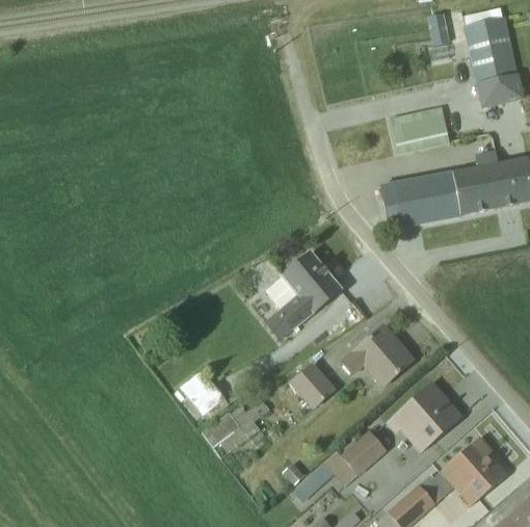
[(501,7),(464,15),(466,24),(464,24),(480,107),(523,99),(505,15),(502,15),(501,7)]
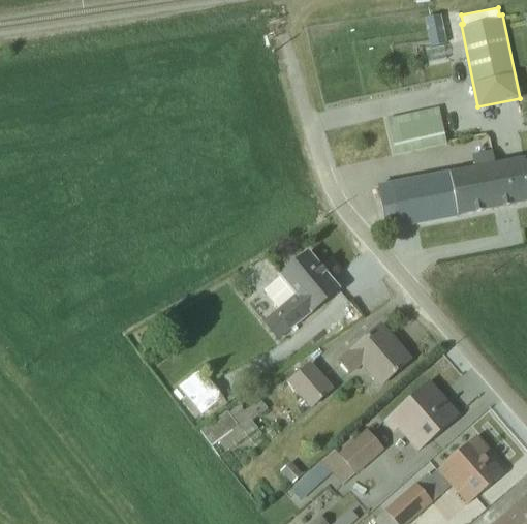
[(441,11),(425,16),(431,44),(447,41),(441,11)]
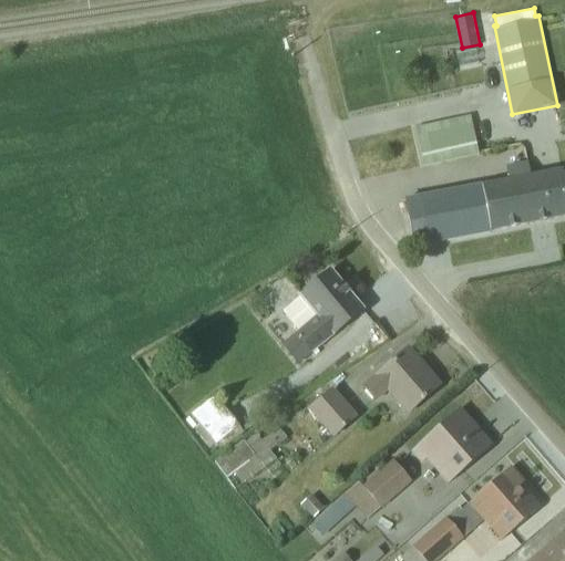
[(478,48),(455,52),(459,65),(481,61),(478,48)]
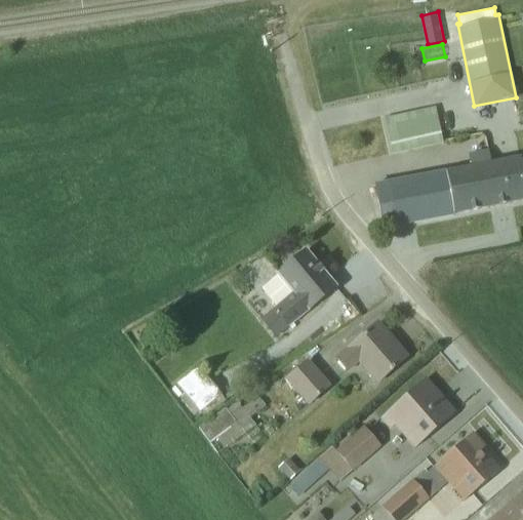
[(435,106),(386,117),(394,152),(443,140),(435,106)]
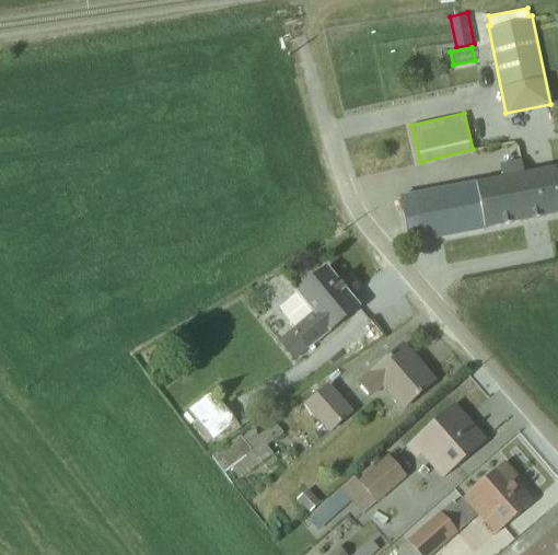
[(400,196),(408,239),(557,210),(557,170),(556,170),(555,165),(526,171),(523,155),(499,161),(502,177),(400,196)]
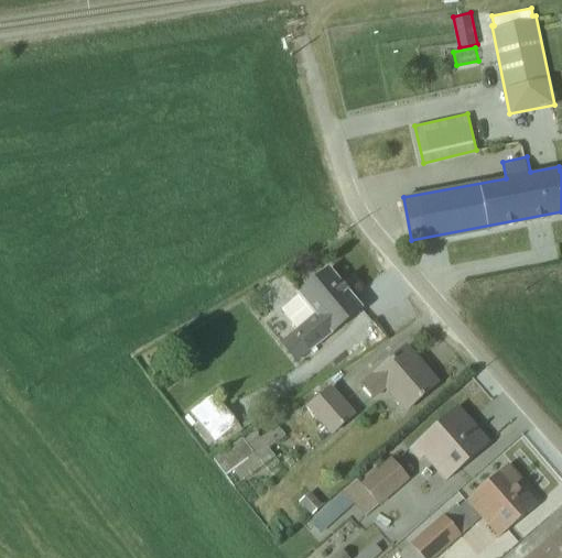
[(282,305),(299,325),(280,339),(298,360),(363,308),(331,267),(282,305)]
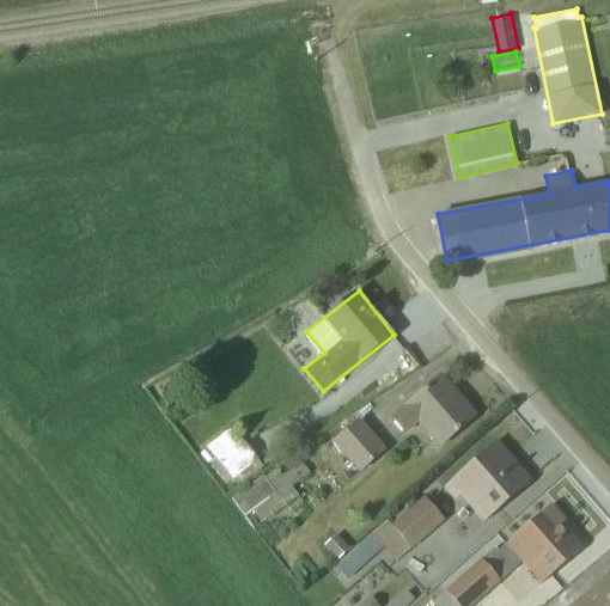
[(439,444),(474,414),(439,373),(394,414),(408,430),(419,421),(439,444)]
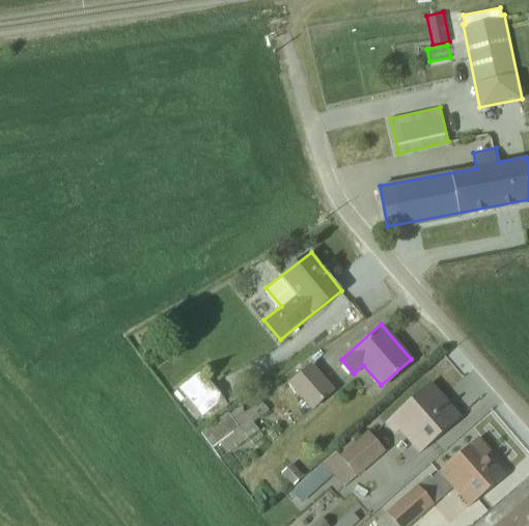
[(335,388),(313,362),(290,382),(312,408),(335,388)]
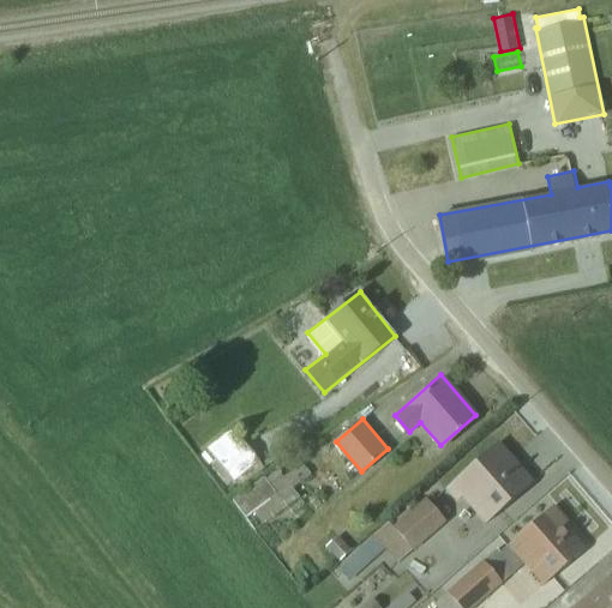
[(264,464),(232,425),(208,443),(211,446),(203,453),(226,482),(234,476),(240,483),(264,464)]
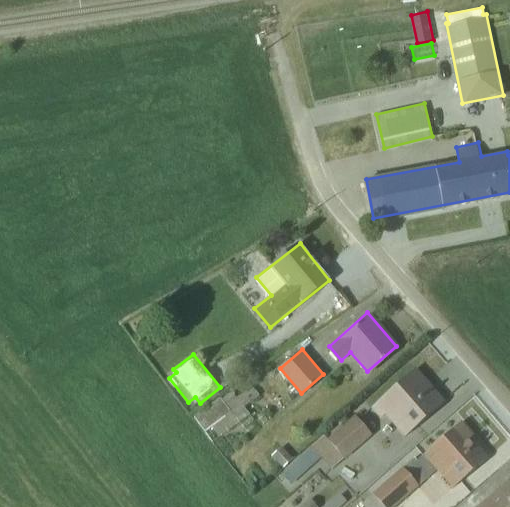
[(405,435),(444,401),(415,368),(371,406),(382,419),(387,414),(405,435)]
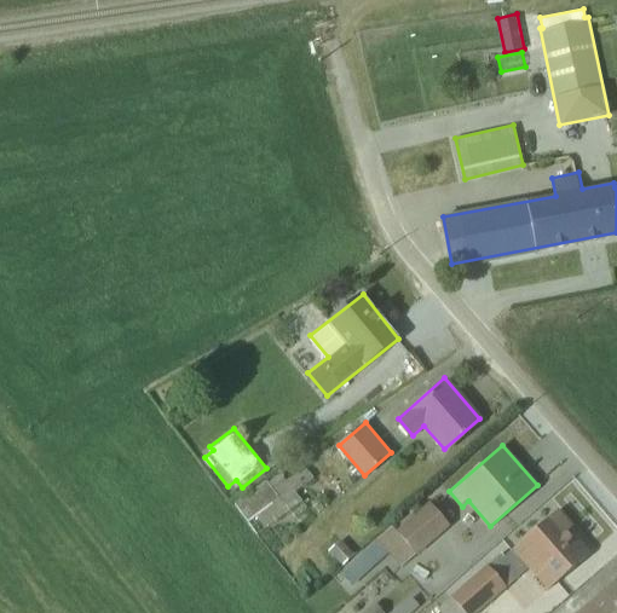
[(288,508),(267,479),(236,501),(257,531),(288,508)]
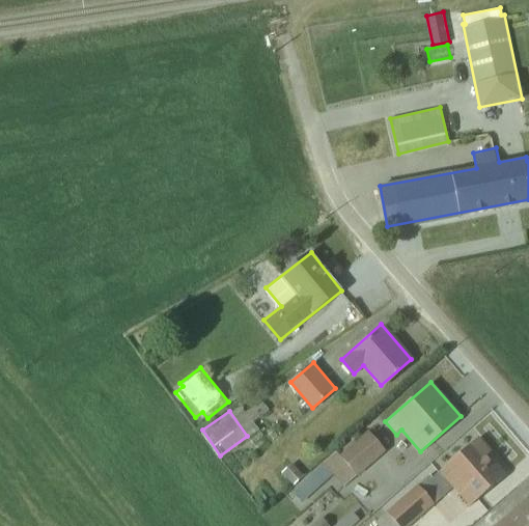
[(357,475),(386,449),(367,427),(338,453),(357,475)]
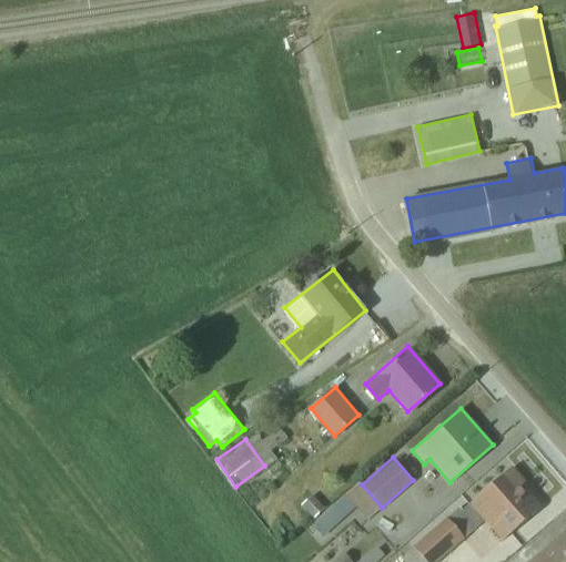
[(501,539),(541,504),(522,482),(524,480),(511,466),(468,502),(501,539)]
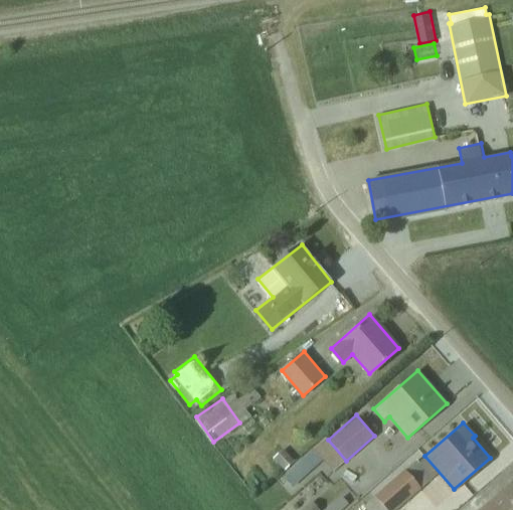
[(384,509),(398,509),(422,489),(405,470),(373,497),(384,509)]
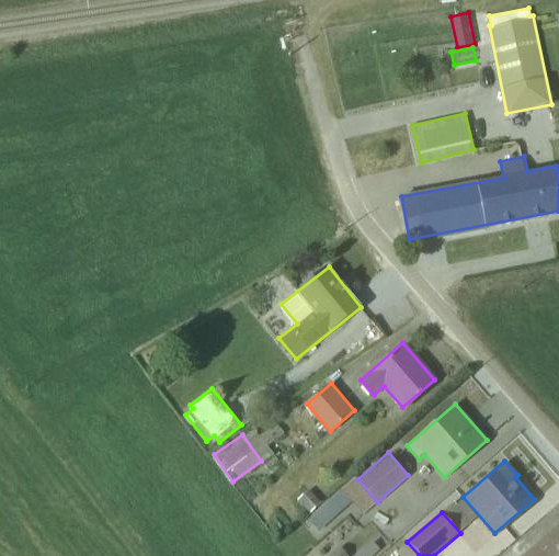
[(558,523),(520,555),(558,555),(558,523)]
